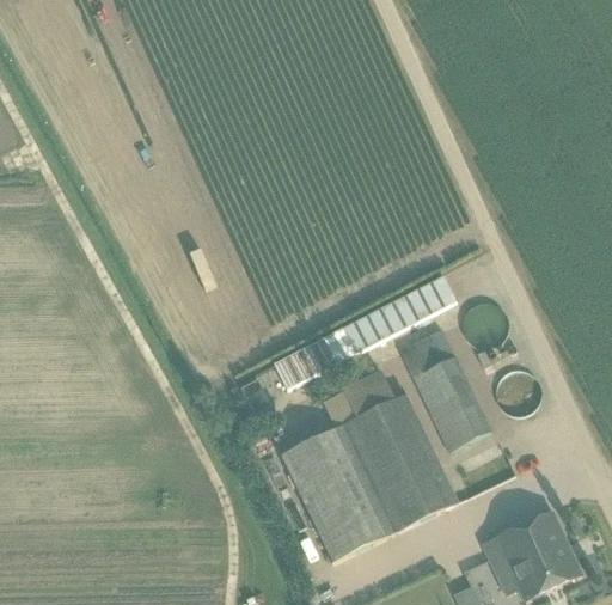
[(444,274),(274,362),(287,387),(457,299),(444,274)]
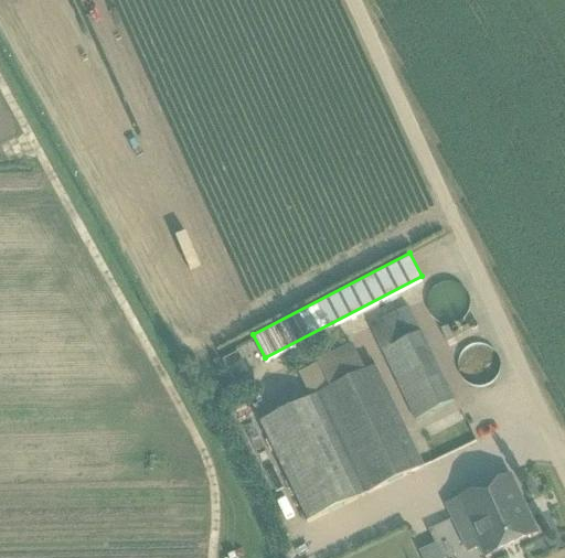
[(470,300),(470,299),(470,297),(469,291),(468,290),(467,288),(466,287),(466,286),(462,282),(459,281),(458,280),(457,279),(452,278),(446,278),(443,279),(440,280),(436,282),(434,286),(433,287),(430,291),(429,294),(429,297),(428,299),(429,300),(429,302),(430,306),(432,309),(434,312),(436,314),(440,318),(448,319),(451,319),(458,318),(462,314),(466,312),(467,309),(469,306),(470,300)]
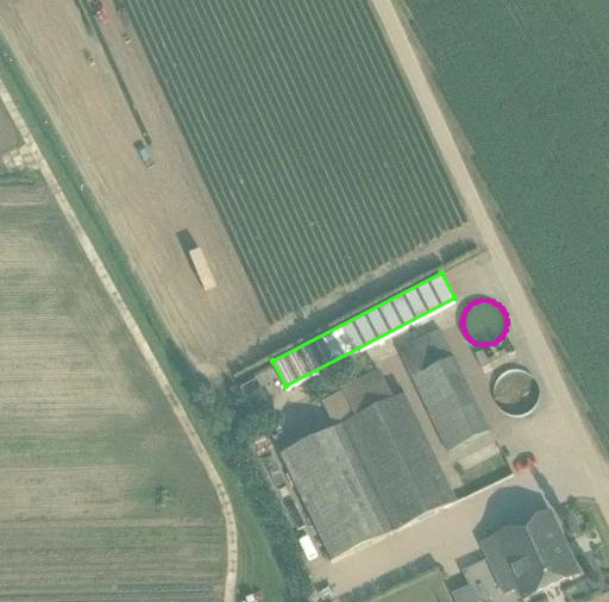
[(419,337),(400,345),(449,447),(489,427),(440,326),(419,337)]
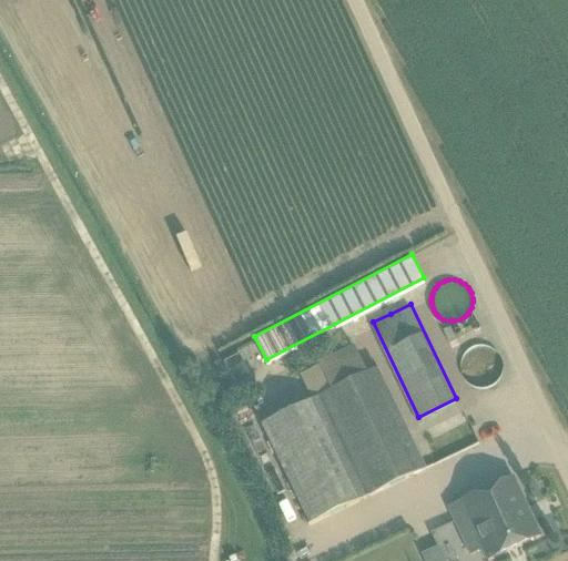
[(312,397),(261,421),(308,521),(368,492),(425,465),(377,366),(372,355),(363,360),(354,343),(318,359),(320,361),(300,371),(312,397)]
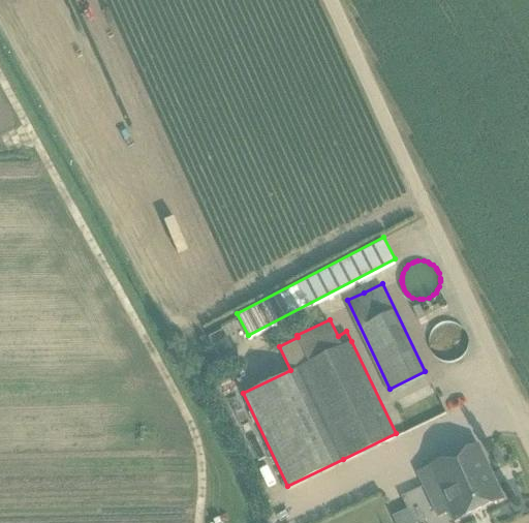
[(478,441),(417,469),(438,513),(448,508),(455,518),(503,495),(478,441)]
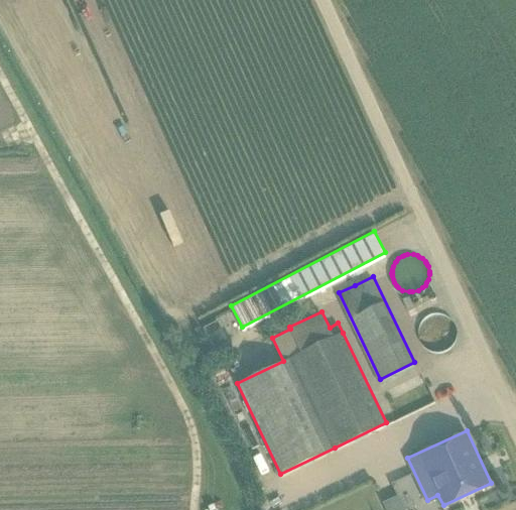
[(398,492),(382,499),(387,509),(391,509),(404,504),(398,492)]
